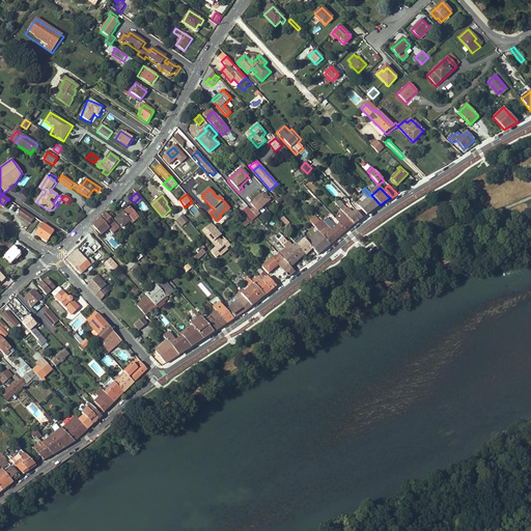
[(359,200),(358,201),(356,203),(360,207),(363,205),(365,207),(370,203),(375,208),(381,205),(371,195),(370,196),(369,195),(367,196),(368,197),(362,203),(359,200)]
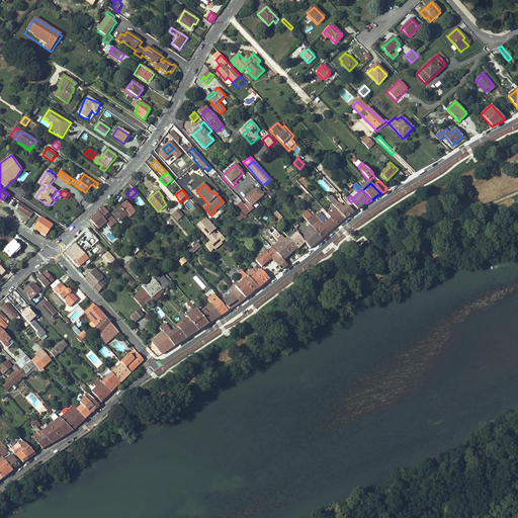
[(259,204),(261,205),(269,198),(265,193),(260,197),(260,196),(255,201),(258,205),(259,204)]
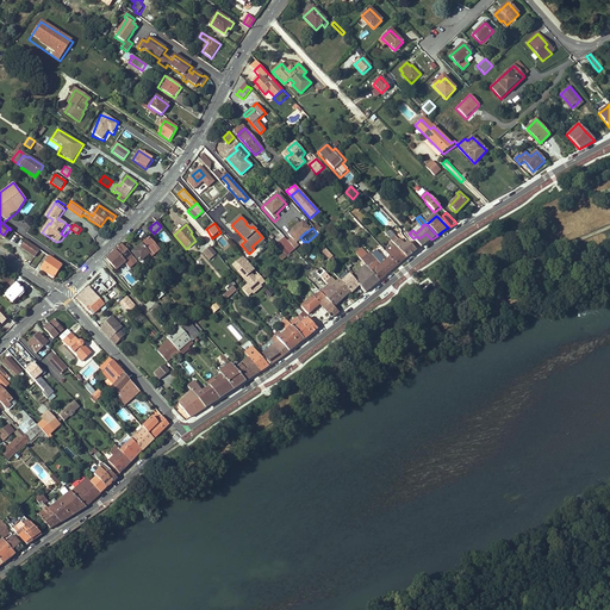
[(396,246),(406,259),(416,250),(409,242),(405,246),(400,240),(399,241),(390,230),(385,234),(396,246)]
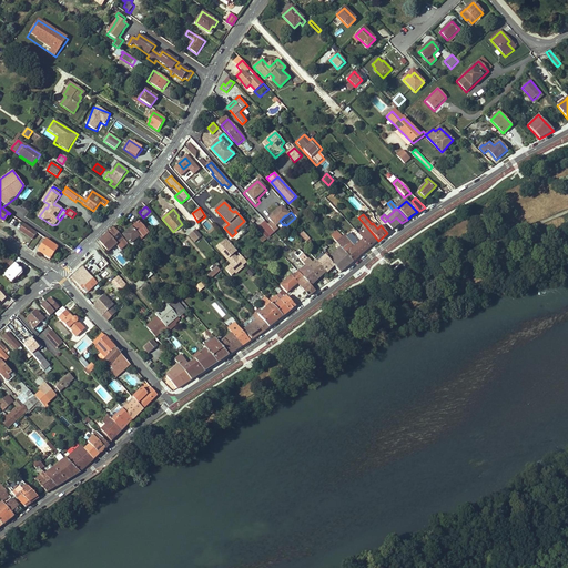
[(396,217),(391,222),(395,227),(402,223),(396,217)]
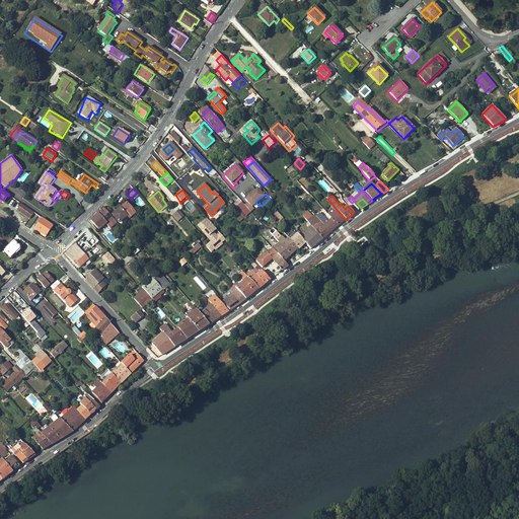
[(192,213),(197,208),(190,200),(184,205),(192,213)]
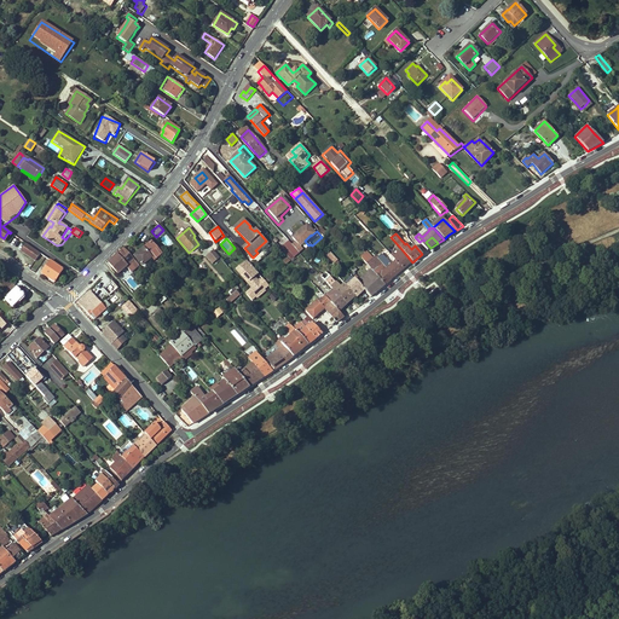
[(268,243),(266,241),(255,250),(258,253),(268,243)]
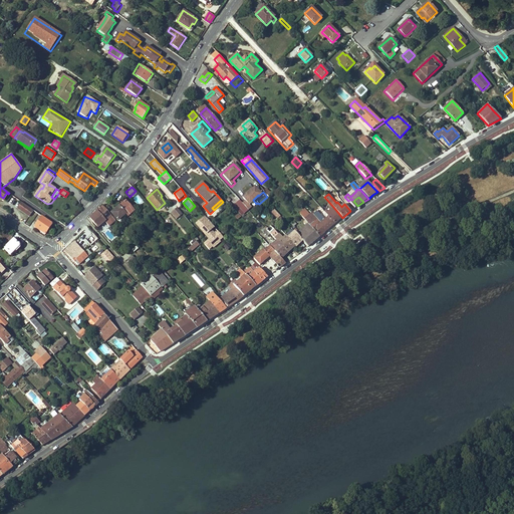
[(119,206),(126,214),(129,217),(129,216),(135,211),(125,202),(123,204),(120,201),(117,204),(119,206)]
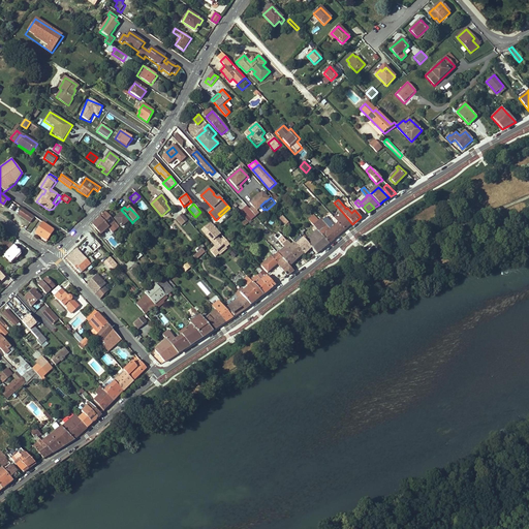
[(23,209),(19,215),(31,223),(35,217),(23,209)]
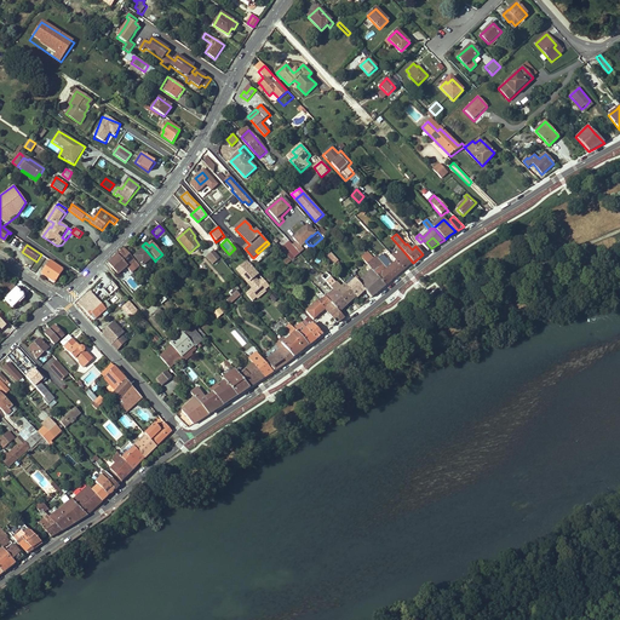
[(300,254),(292,245),(287,248),(285,246),(281,248),(283,252),(292,260),(296,258),(300,254)]
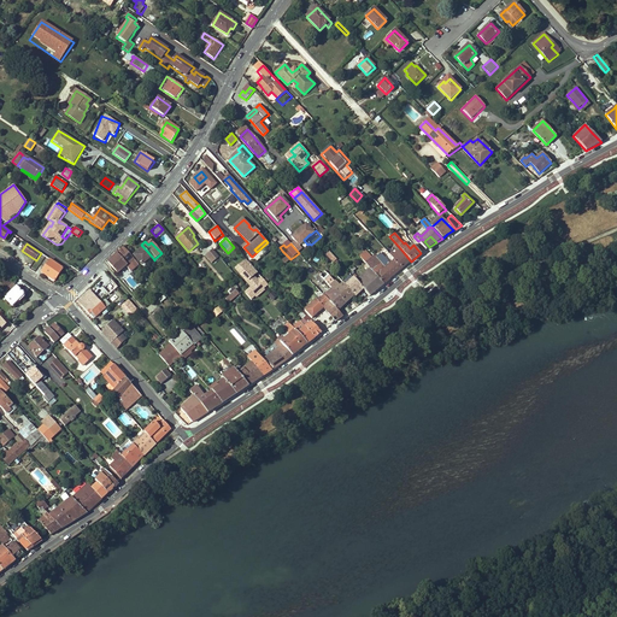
[(136,258),(142,265),(152,257),(144,247),(137,252),(140,254),(136,258)]
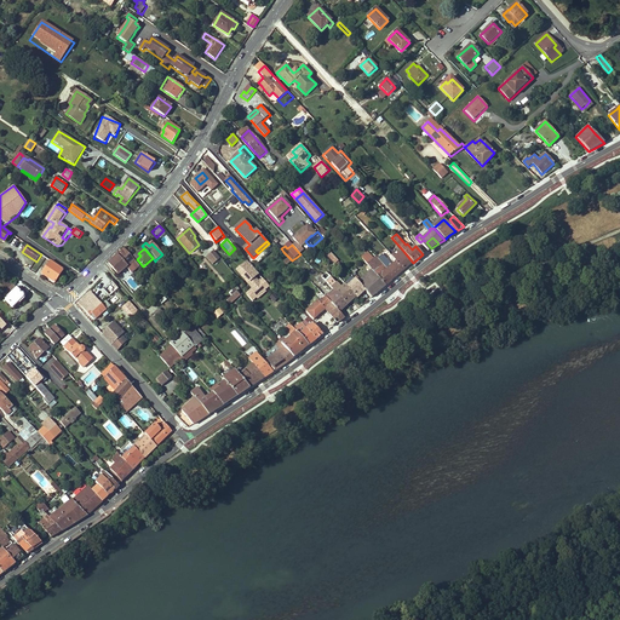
[(131,270),(138,265),(125,250),(108,263),(119,275),(127,267),(131,270)]
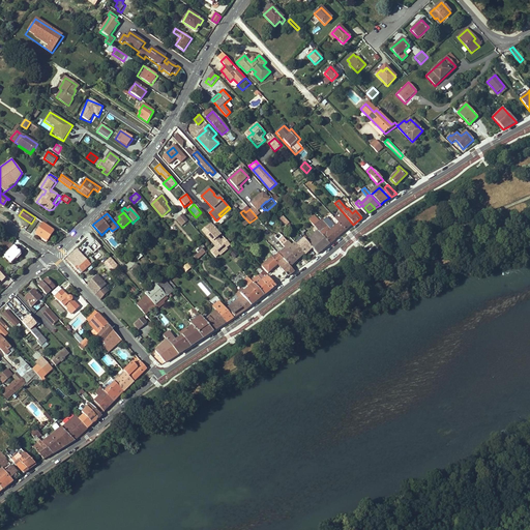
[(346,217),(340,224),(346,231),(353,225),(344,213),(343,214),(346,217)]
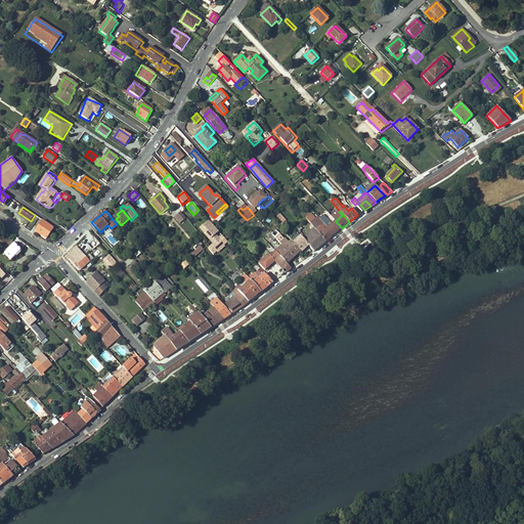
[(181,212),(176,216),(181,222),(186,218),(181,212)]
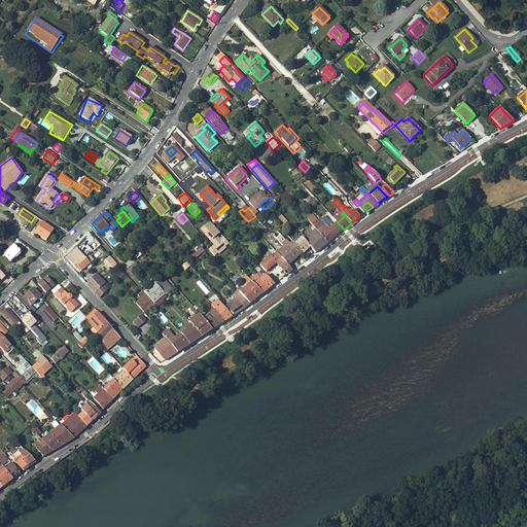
[(313,225),(328,243),(334,239),(329,235),(332,232),(329,229),(326,233),(318,224),(312,216),(308,220),(313,225)]
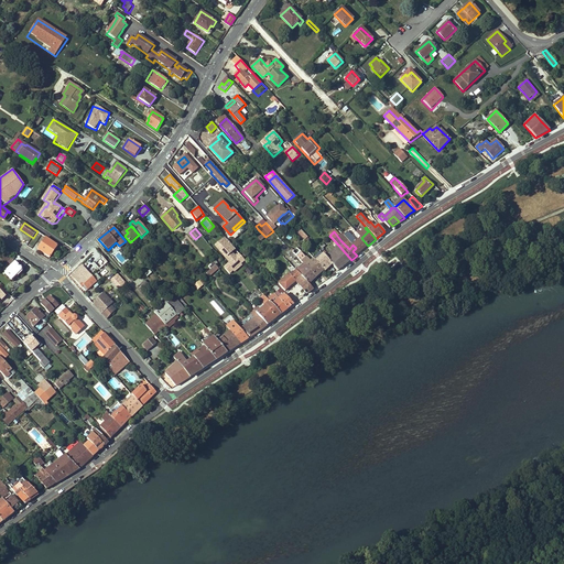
[(225,236),(221,239),(224,242),(221,245),(225,249),(223,251),(228,257),(230,255),(234,260),(230,262),(225,268),(230,273),(246,261),(239,255),(238,252),(239,252),(230,242),(225,236)]
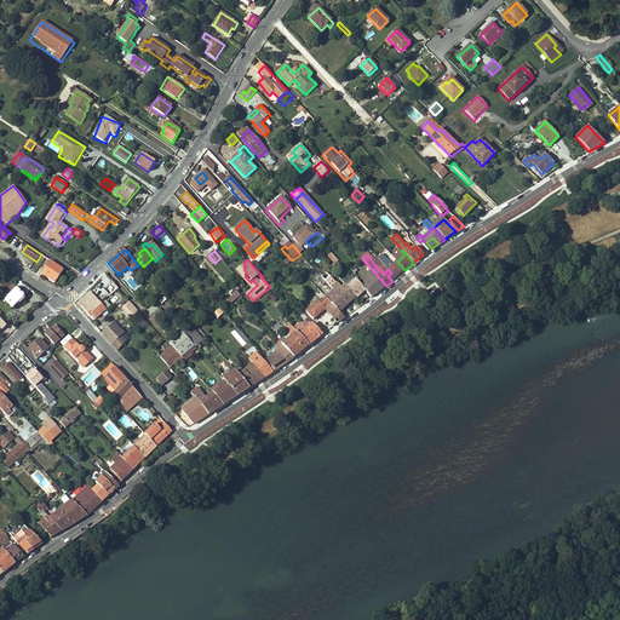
[(379,260),(374,264),(384,274),(388,269),(379,260)]
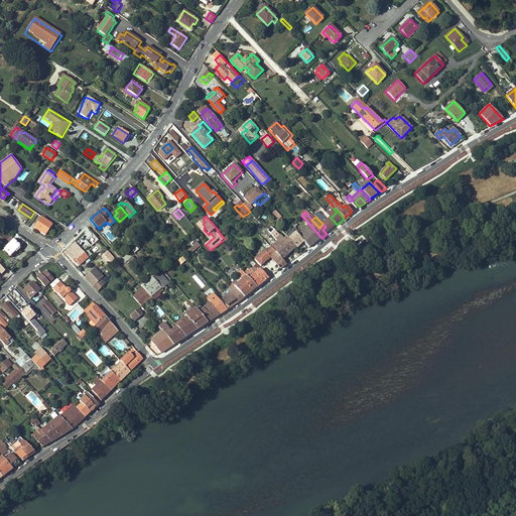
[(46,236),(53,226),(42,218),(35,228),(46,236)]
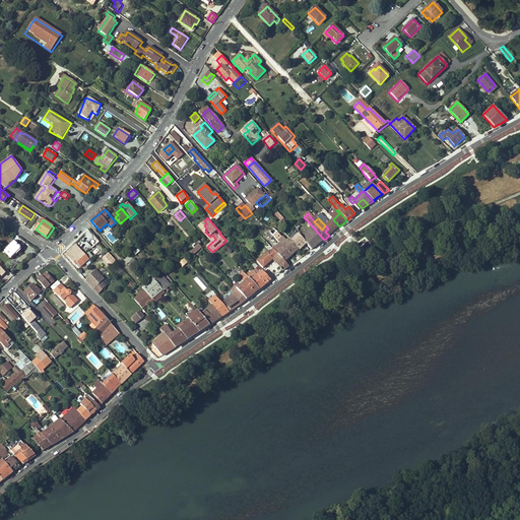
[(325,232),(329,236),(339,226),(333,219),(325,225),(328,229),(325,232)]
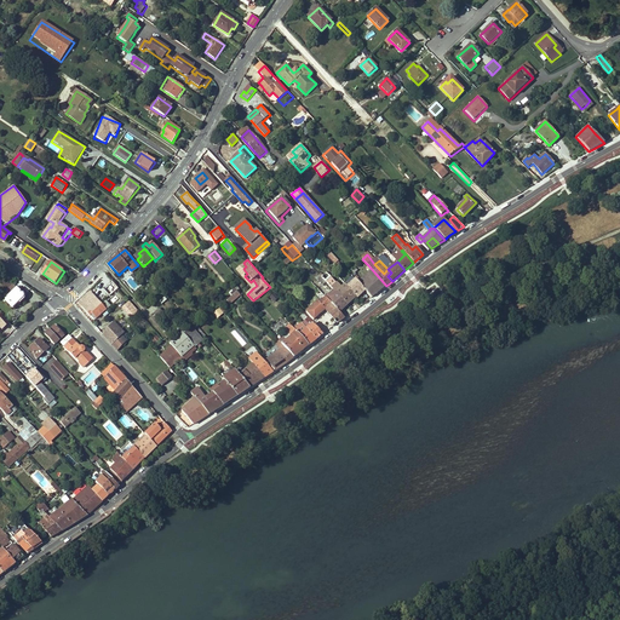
[(246,267),(244,263),(236,269),(253,288),(257,286),(253,280),(251,282),(245,276),(247,274),(244,269),(246,267)]
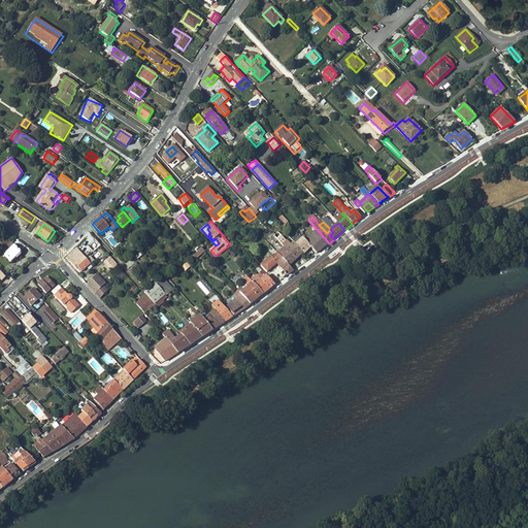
[(310,248),(317,254),(329,243),(314,226),(311,228),(315,231),(314,232),(316,235),(310,239),(308,236),(304,239),(310,248)]
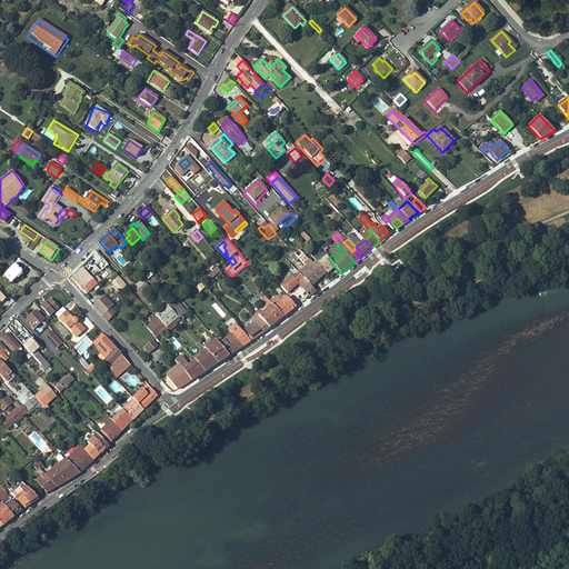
[(296,255),(299,259),(303,263),(308,259),(300,250),(297,252),(296,255)]
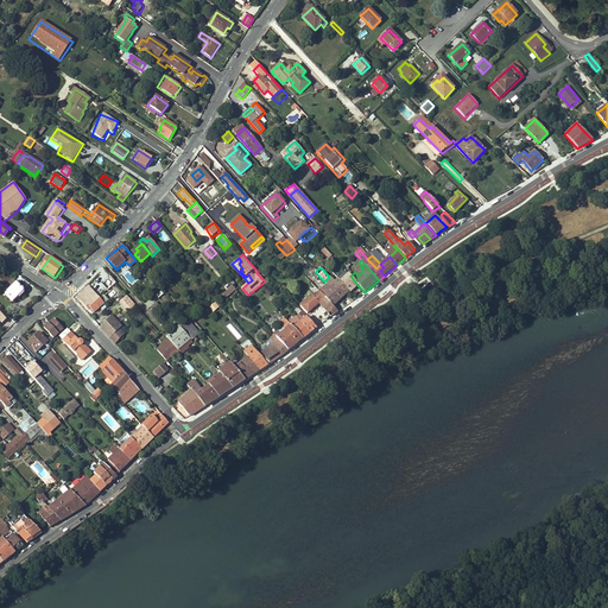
[(316,272),(314,270),(310,273),(316,280),(320,277),(316,272)]
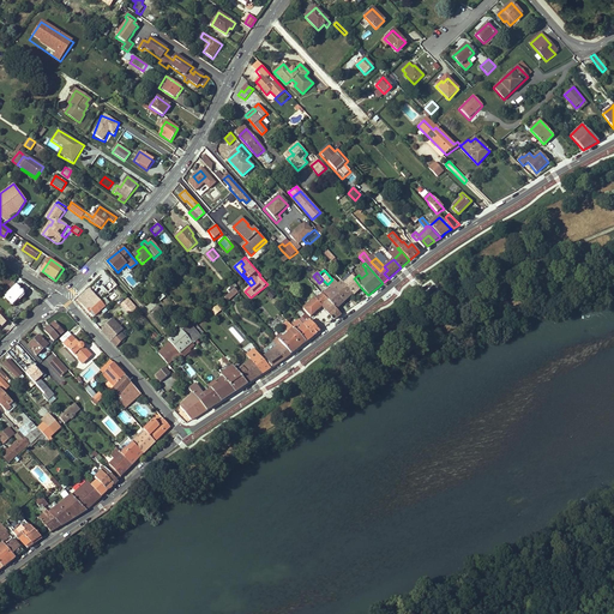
[(344,284),(353,294),(354,295),(361,288),(354,278),(353,277),(344,284)]
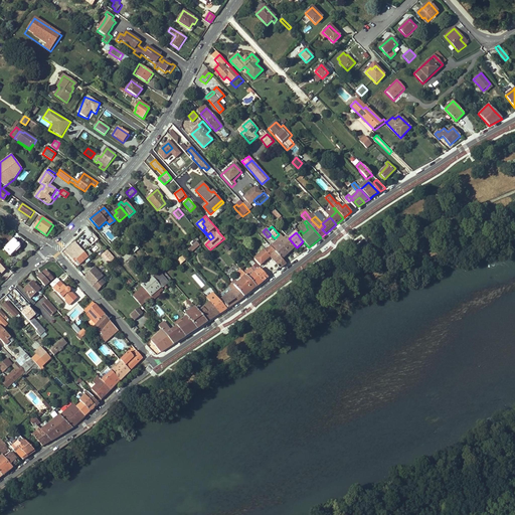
[(90,235),(95,241),(98,239),(96,237),(92,233),(90,235)]
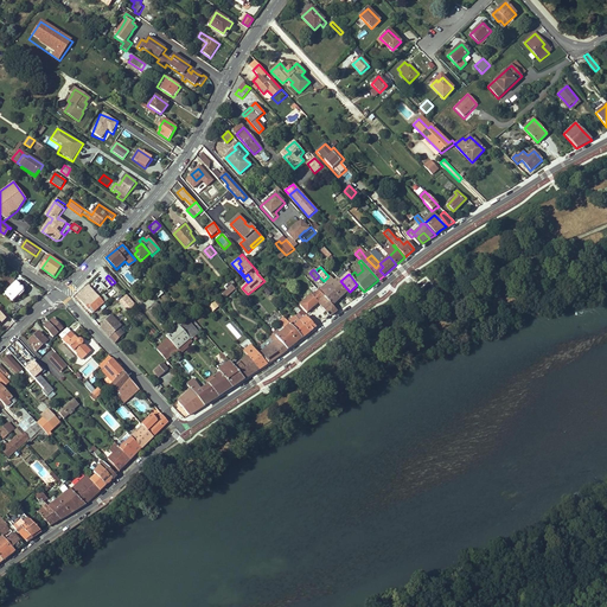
[(324,281),(328,287),(334,282),(328,276),(324,281)]
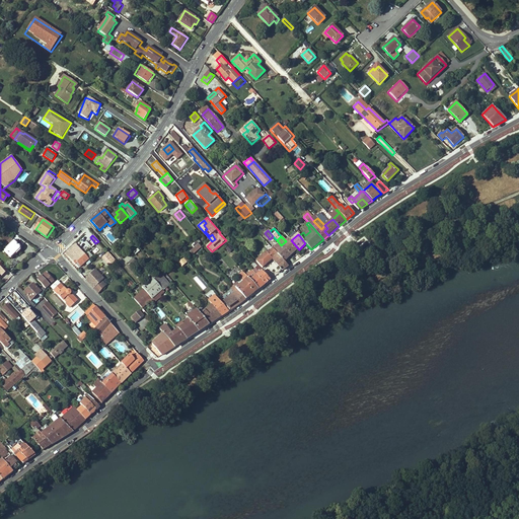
[(286,241),(281,245),(291,255),(298,248),(291,240),(289,238),(286,241)]
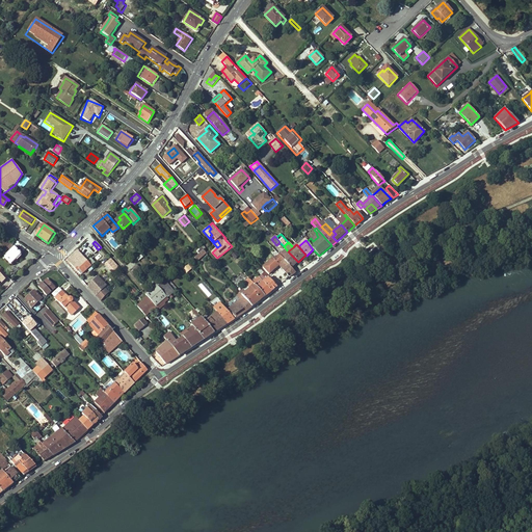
[(19,253),(10,245),(3,253),(6,256),(4,258),(10,264),(19,257),(20,256),(20,255),(20,254),(19,253)]
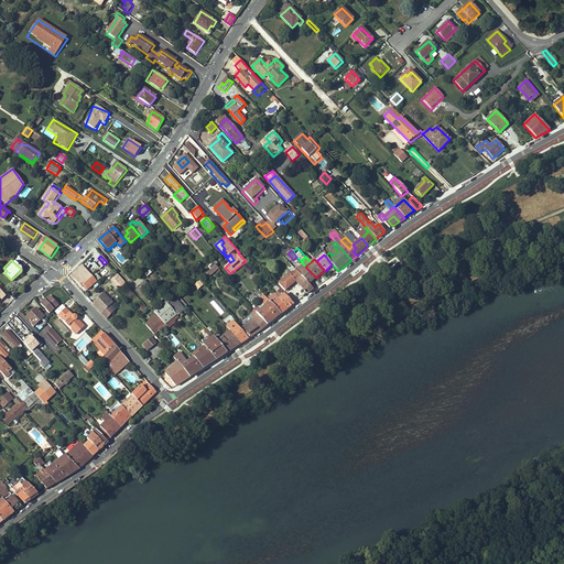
[(88,289),(96,282),(82,266),(72,275),(82,286),(84,285),(88,289)]
